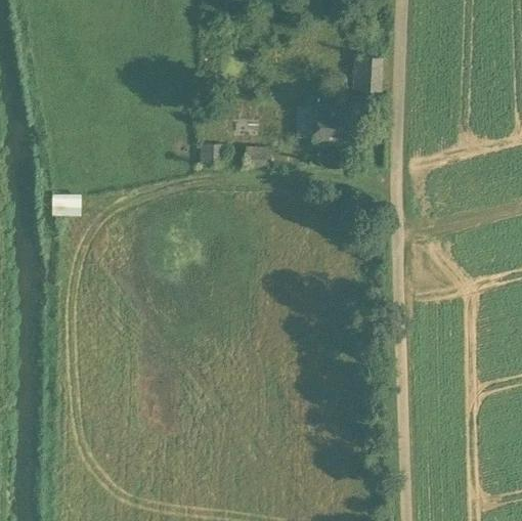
[(357,56),(356,91),(378,91),(379,57),(357,56)]
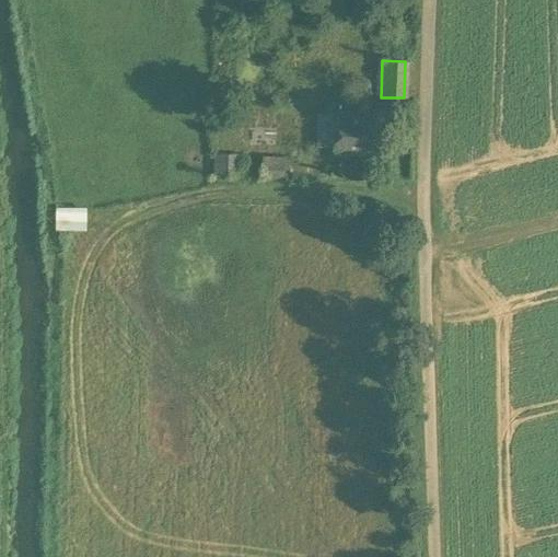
[(381,157),(380,103),(365,103),(365,115),(333,115),(334,147),(334,157),(381,157)]
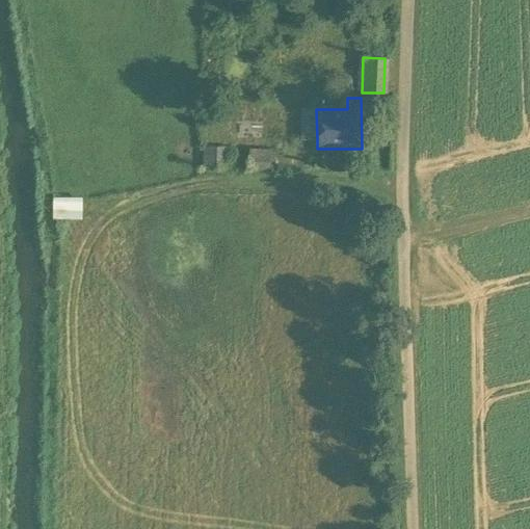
[(317,139),(316,109),(301,110),(302,140),(317,139)]
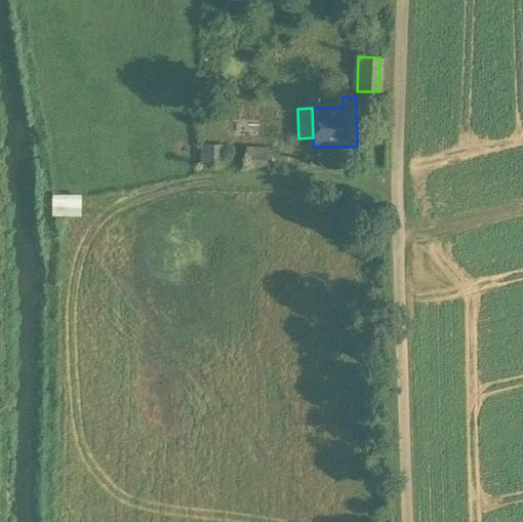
[(200,149),(201,167),(218,167),(218,148),(200,149)]
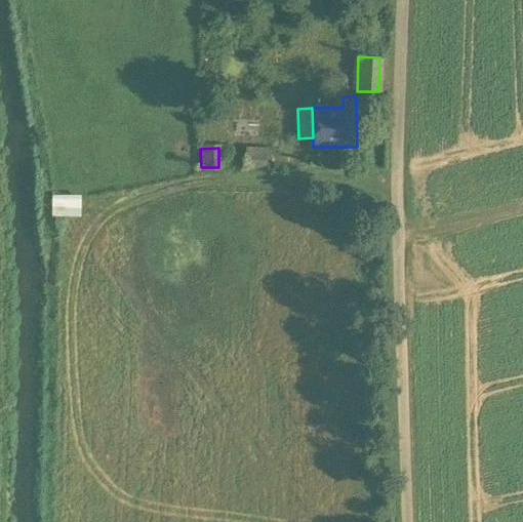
[(266,153),(247,153),(247,167),(266,167),(266,153)]
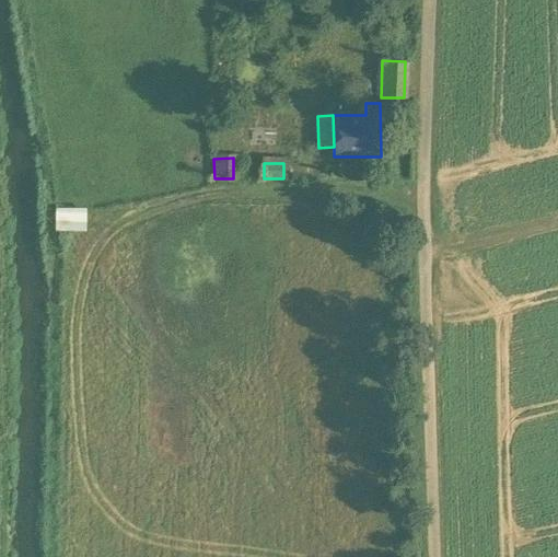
[(56,231),(86,231),(86,208),(56,207),(56,231)]
